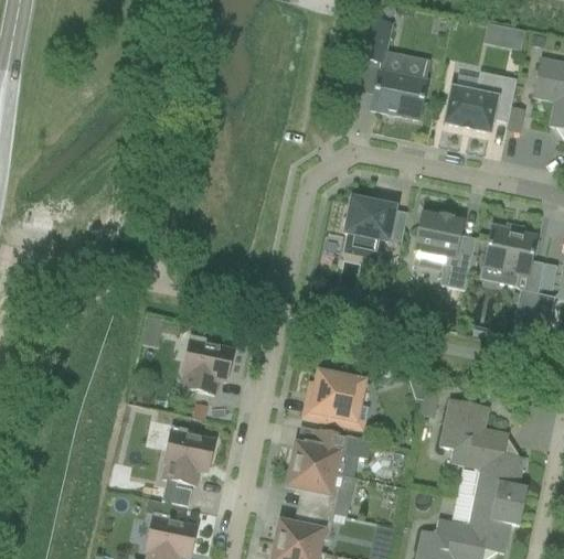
[(371,108),(418,118),(426,79),(425,79),(429,60),(385,51),(391,23),(369,18),(360,57),(381,62),(371,108)]
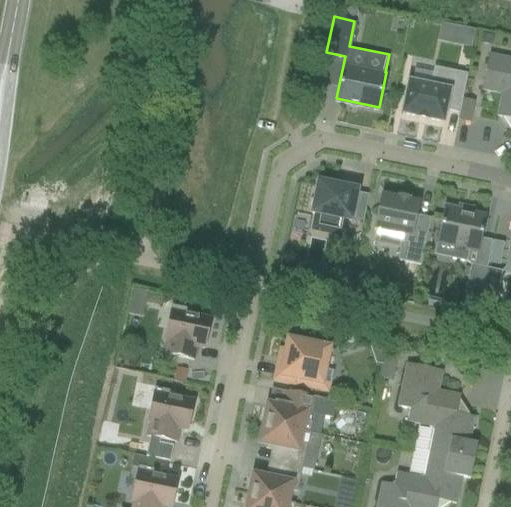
[(462,24),(460,32),(465,39),(474,41),(477,27),(462,24)]
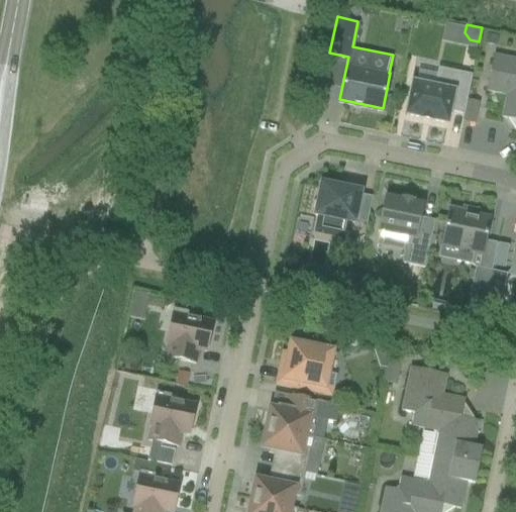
[(487,30),(485,40),(497,42),(499,33),(487,30)]
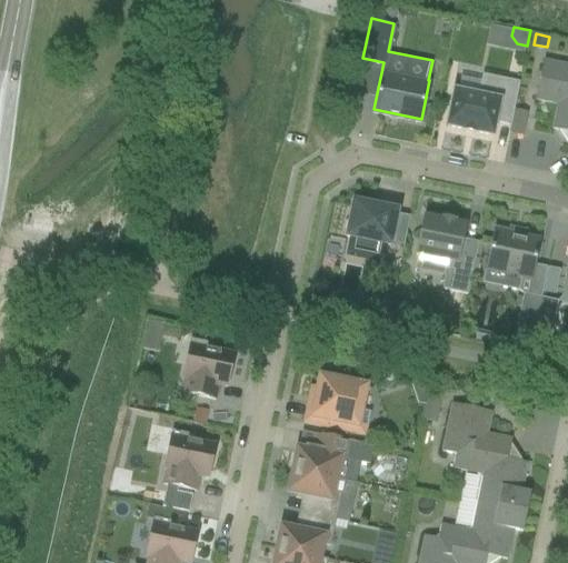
[(567,61),(544,57),(540,74),(536,97),(558,101),(554,126),(567,129),(567,61)]
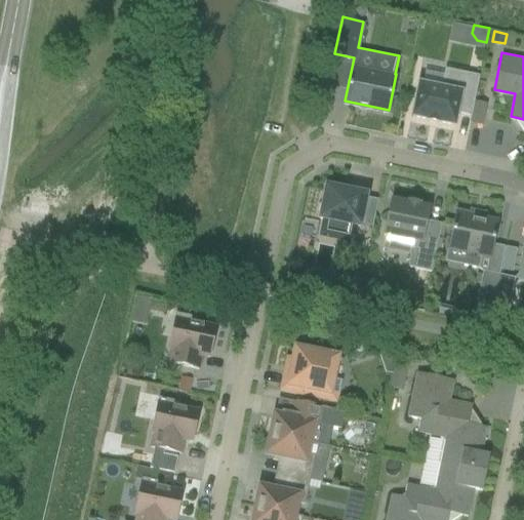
[(440,119),(455,122),(457,110),(471,113),(470,118),(471,118),(475,100),(480,73),(461,69),(461,71),(447,68),(443,86),(419,81),(413,114),(429,117),(428,118),(431,119),(431,117),(437,118),(437,120),(439,120),(440,119)]
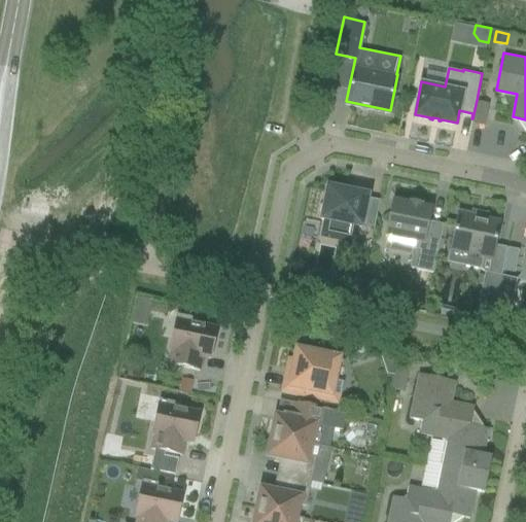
[(472,118),(485,122),(489,103),(477,100),(472,118)]
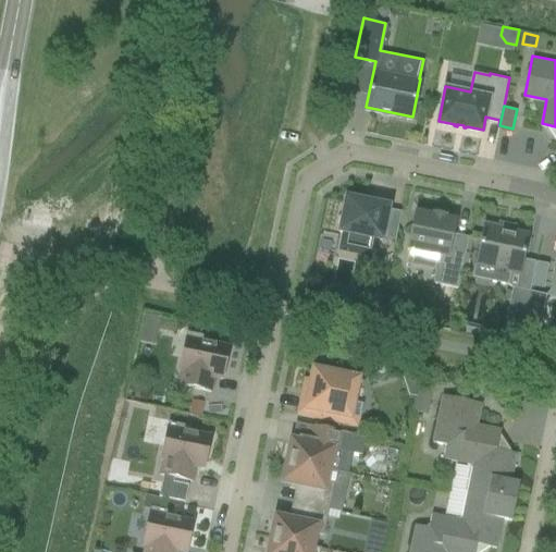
[(341,247),(374,254),(379,234),(383,235),(390,204),(347,195),(340,229),(344,230),(341,247)]
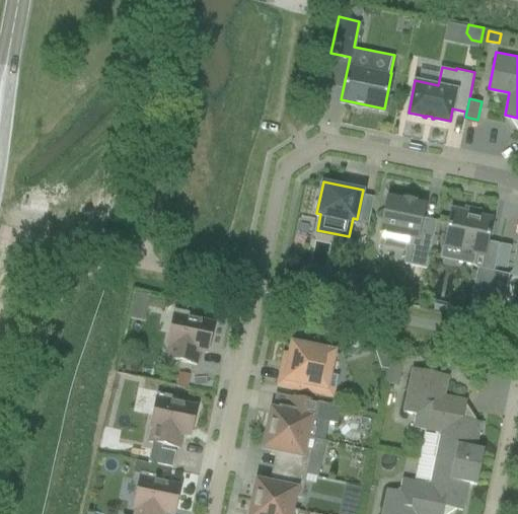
[(403,261),(427,266),(437,218),(423,215),(425,203),(415,201),(416,199),(404,197),(403,199),(386,196),(379,229),(409,235),(403,261)]
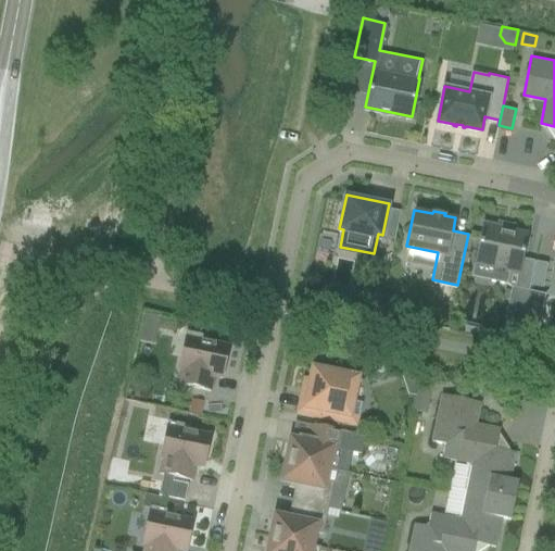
[(491,278),(507,282),(511,268),(519,270),(527,232),(515,229),(516,225),(484,218),(482,232),(480,232),(478,242),(479,243),(476,261),(493,265),(491,278)]
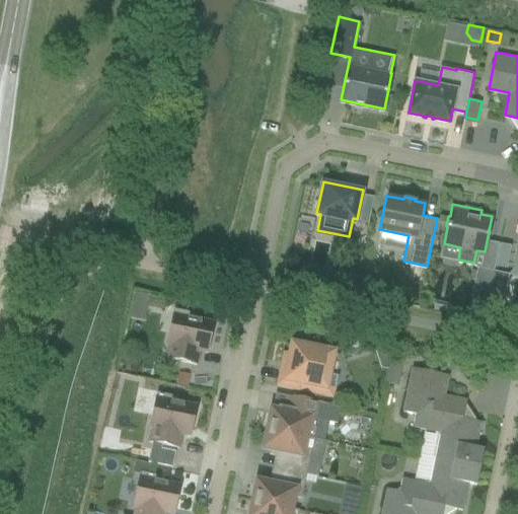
[(299,216),(296,231),(311,234),(314,220),(299,216)]
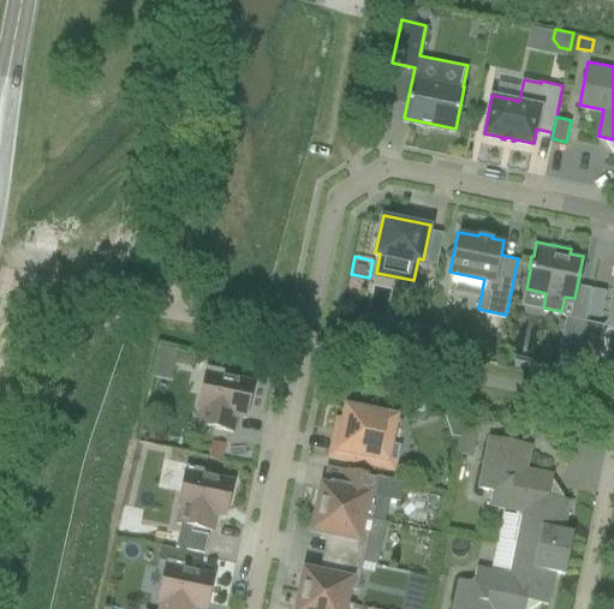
[(556,372),(574,377),(578,354),(585,318),(566,314),(559,351),(561,351),(556,372)]
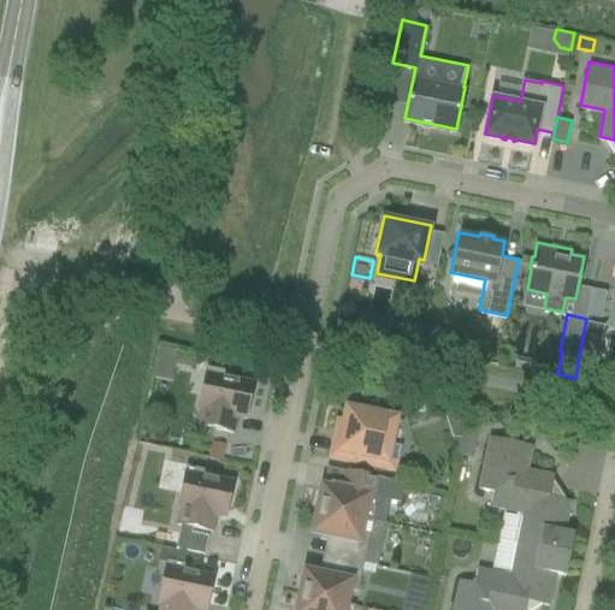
[(579,355),(597,359),(605,323),(586,319),(579,355)]
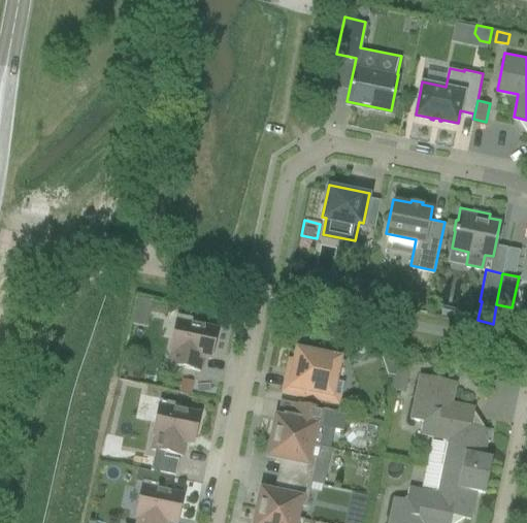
[(169,362),(200,368),(203,354),(211,356),(218,325),(196,321),(197,318),(177,314),(170,348),(172,348),(169,362)]
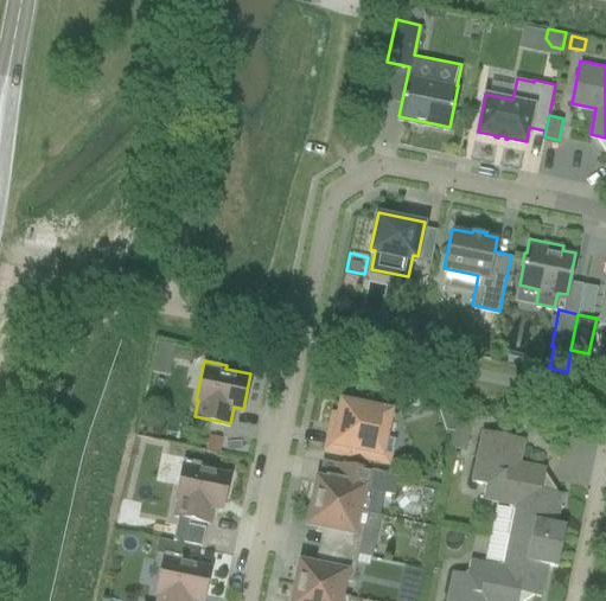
[(391,409),(387,408),(387,407),(386,406),(383,403),(381,402),(378,401),(375,401),(372,402),(371,402),(370,402),(368,403),(342,398),(338,411),(332,410),(324,448),(390,461),(395,436),(387,435),(391,409)]
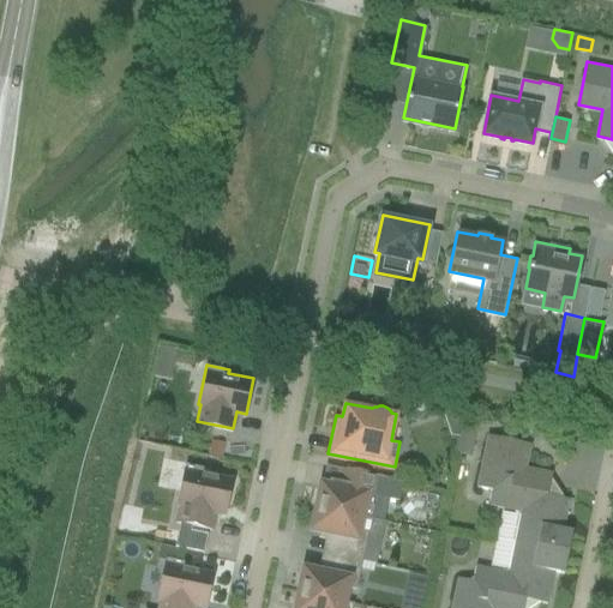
[(457,449),(472,452),(476,431),(462,427),(457,449)]
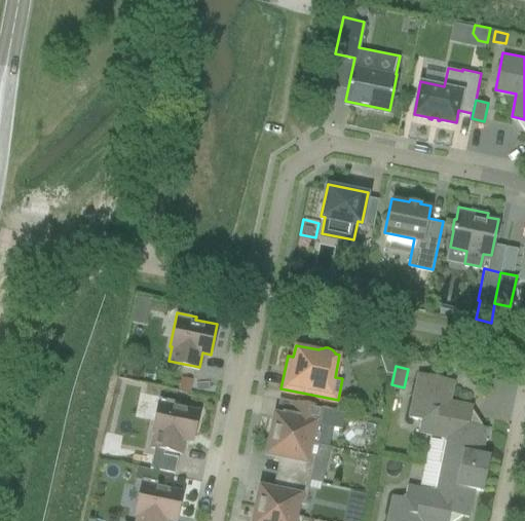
[(455,378),(418,371),(409,415),(418,417),(421,421),(419,431),(444,436),(447,440),(442,462),(438,485),(433,488),(408,483),(406,492),(402,495),(392,493),(386,520),(448,520),(450,514),(454,512),(469,515),(475,487),(483,489),(487,472),(490,454),(482,452),(488,425),(473,422),(471,418),(474,403),(450,399),(455,378)]
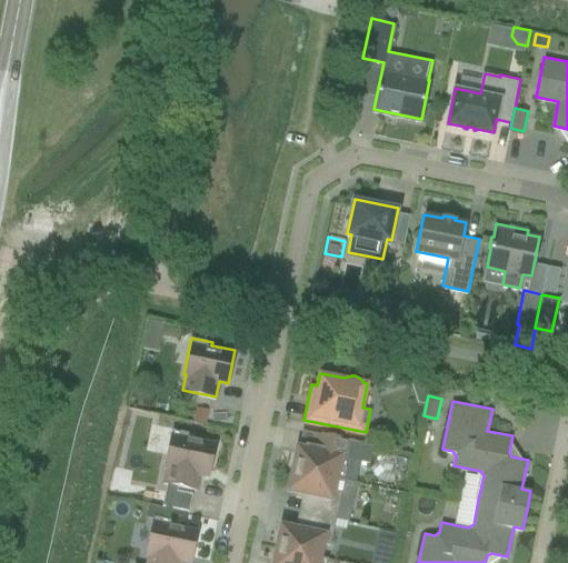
[(197,405),(193,418),(205,420),(208,408),(197,405)]
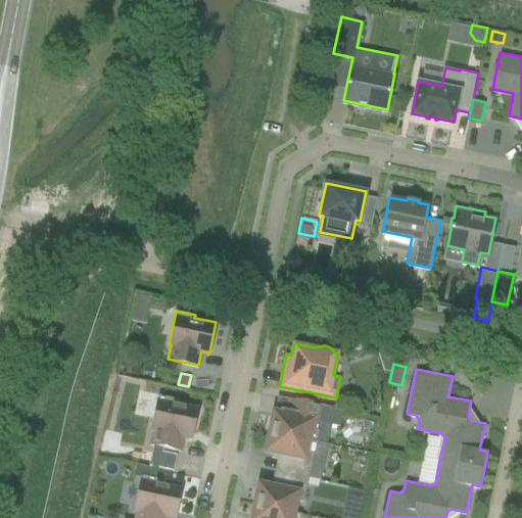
[(150,442),(181,449),(184,435),(192,436),(198,407),(177,402),(178,398),(158,394),(151,428),(153,428),(150,442)]
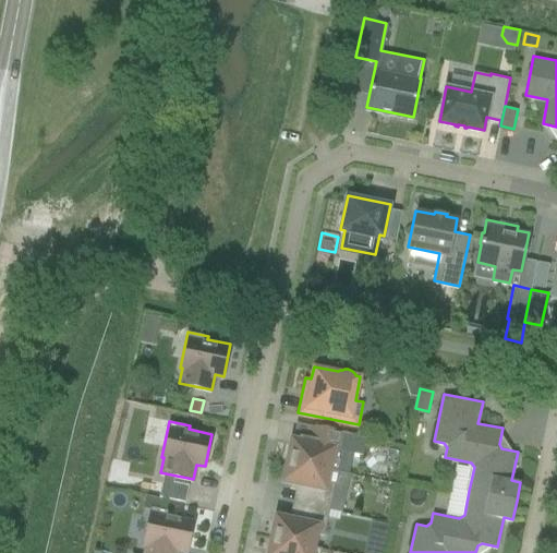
[(289,459),(351,472),(350,471),(354,451),(363,452),(367,435),(316,424),(313,437),(300,435),(299,441),(292,439),(289,459)]
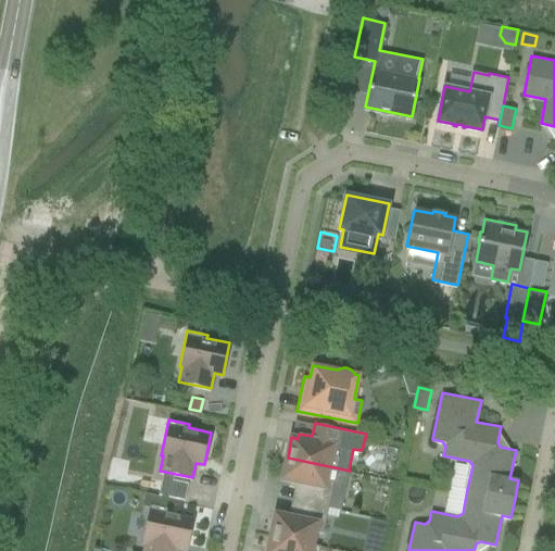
[(328,505),(341,509),(350,471),(288,458),(284,477),(290,479),(289,484),(301,487),(299,500),(328,505)]
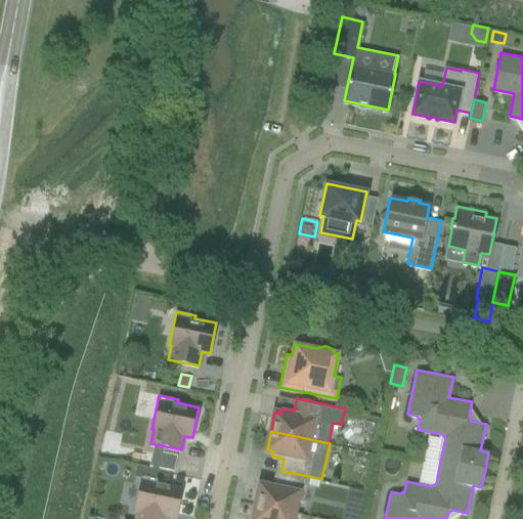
[(105,440),(102,452),(115,455),(118,443),(105,440)]
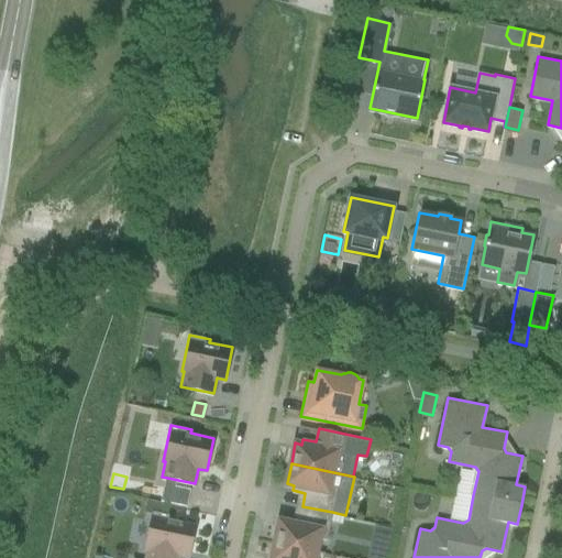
[(275,540),(316,549),(319,536),(328,538),(332,512),(302,506),(300,520),(287,516),(286,522),(279,521),(275,540)]
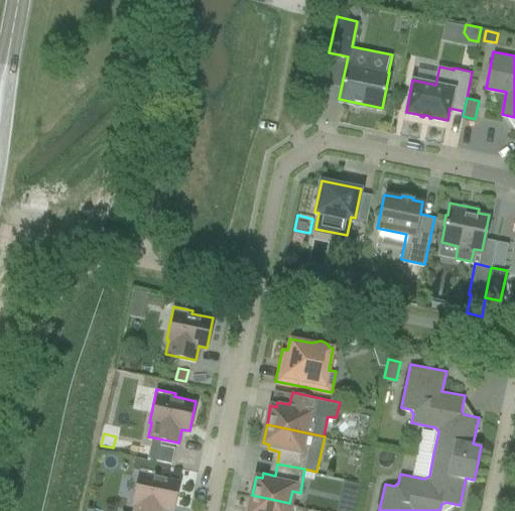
[(121,510),(164,510),(165,508),(173,510),(179,480),(158,475),(159,472),(140,468),(133,501),(135,502),(132,510),(124,510),(121,510)]
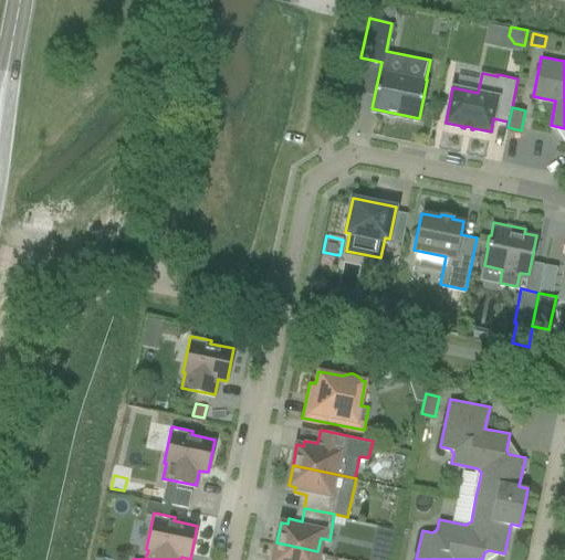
[(373,559),(389,559),(396,526),(379,524),(373,559)]
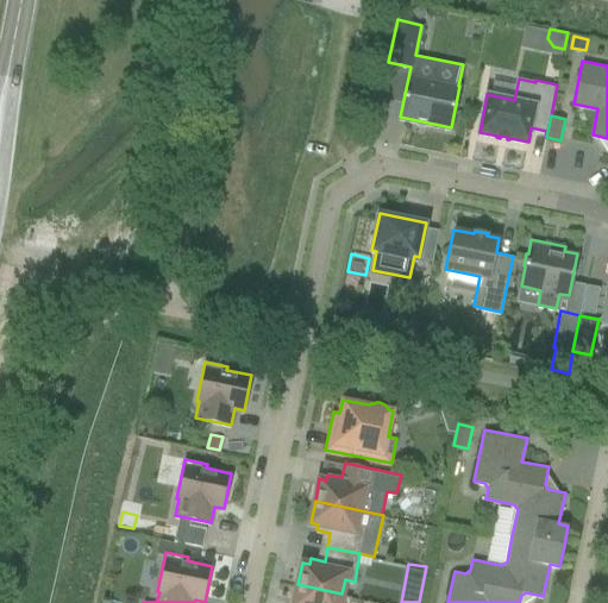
[(349,602),(351,596),(342,594),(298,584),(293,602),(349,602)]
